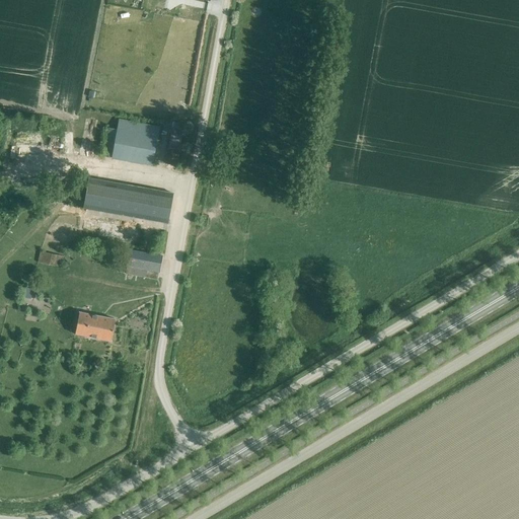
[(162,126),(122,121),(118,161),(157,165),(162,126)]
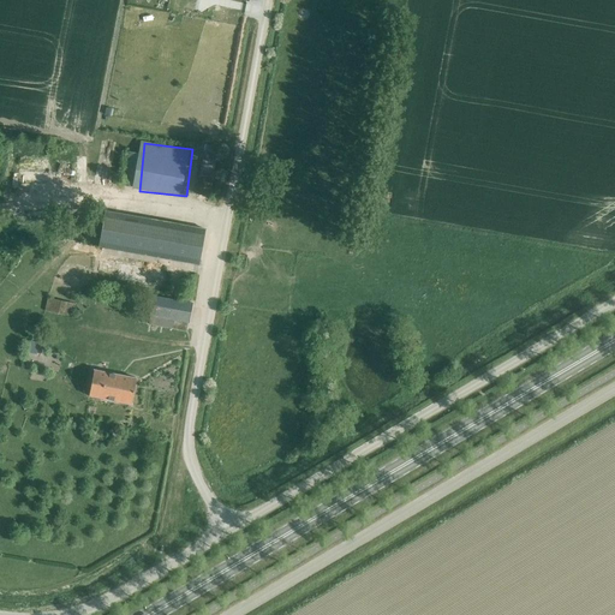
[(209,197),(218,148),(204,144),(196,195),(209,197)]
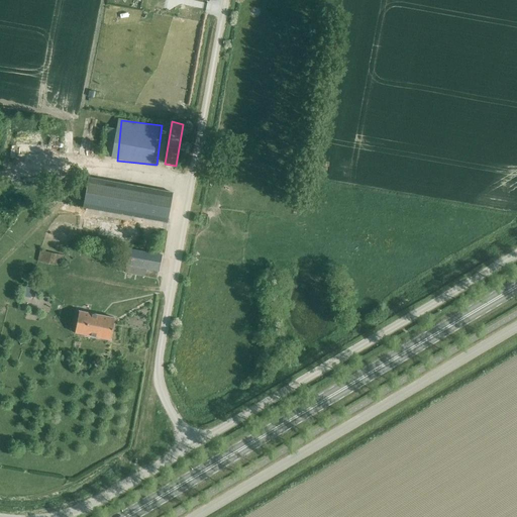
[(167,222),(172,193),(88,178),(83,208),(167,222)]
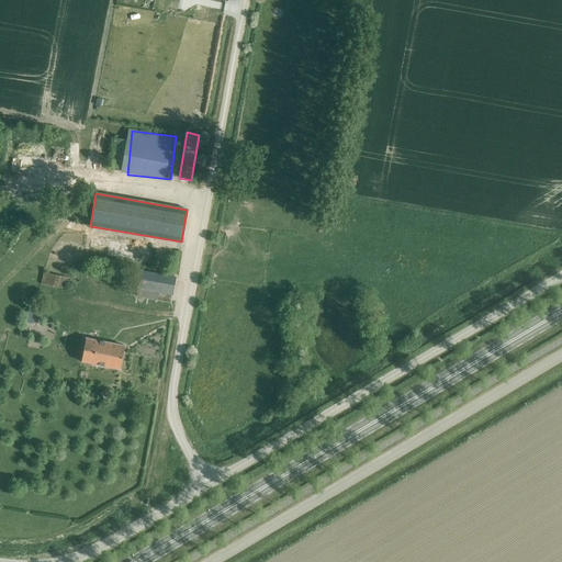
[(170,302),(175,277),(139,271),(135,296),(170,302)]
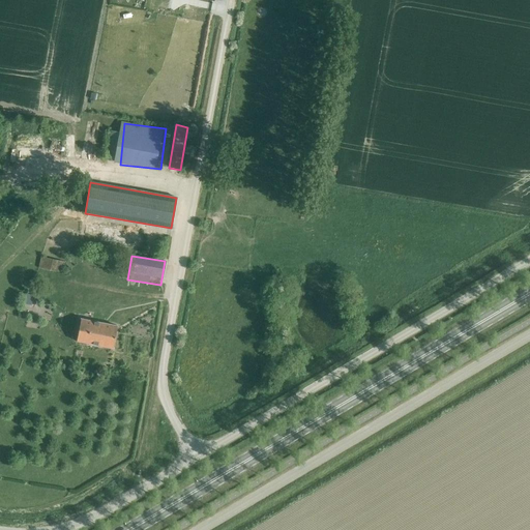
[(61,273),(64,262),(40,257),(38,268),(61,273)]
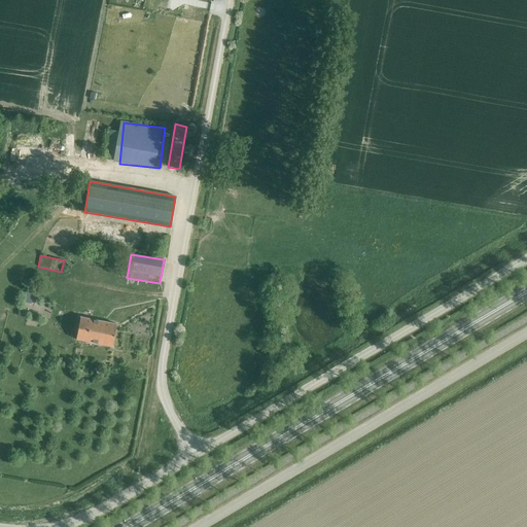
[(25,292),(24,296),(23,303),(31,304),(32,293),(31,293),(25,292)]
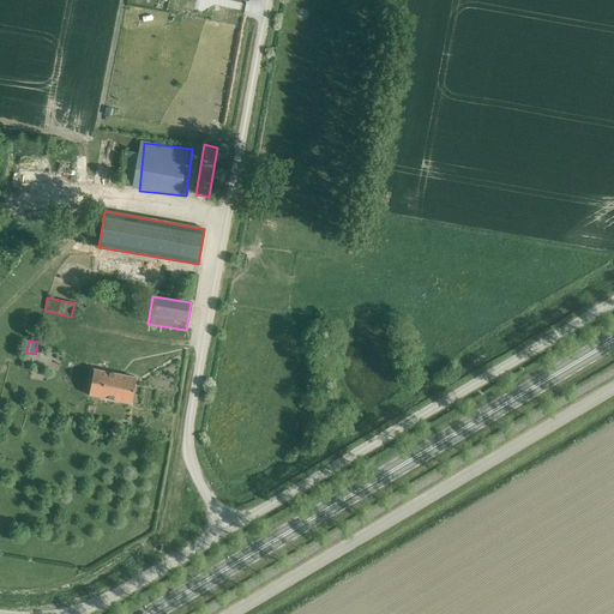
[(131,404),(136,378),(94,369),(88,396),(131,404)]
